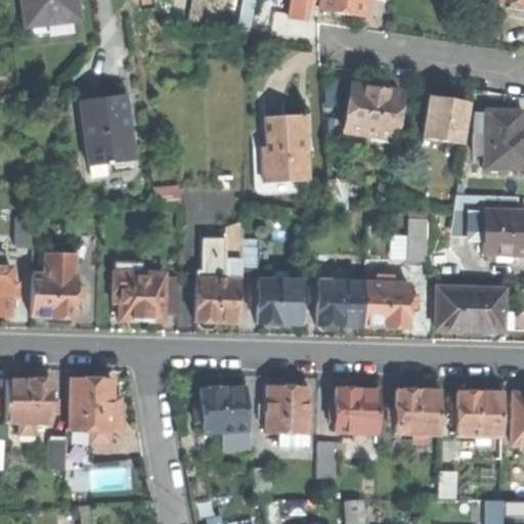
[(20,0),(25,28),(78,20),(75,0),(20,0)]
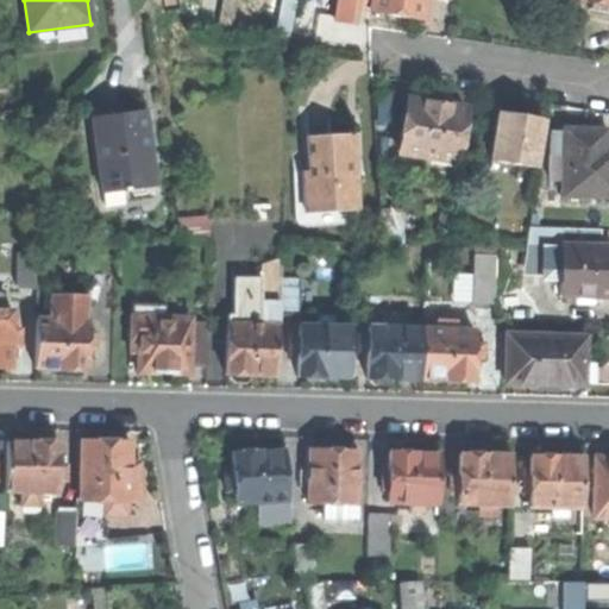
[(349,25),(351,8),(352,1),(346,0),(337,0),(334,23),(349,25)]
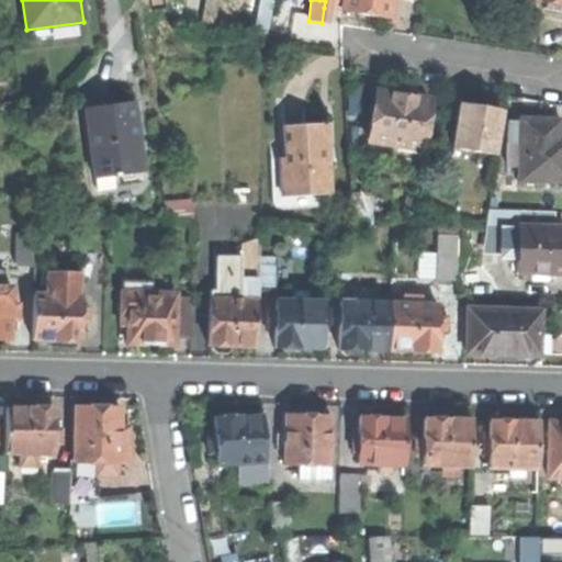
[(324,8),(340,10),(341,0),(325,0),(325,1),(324,8)]
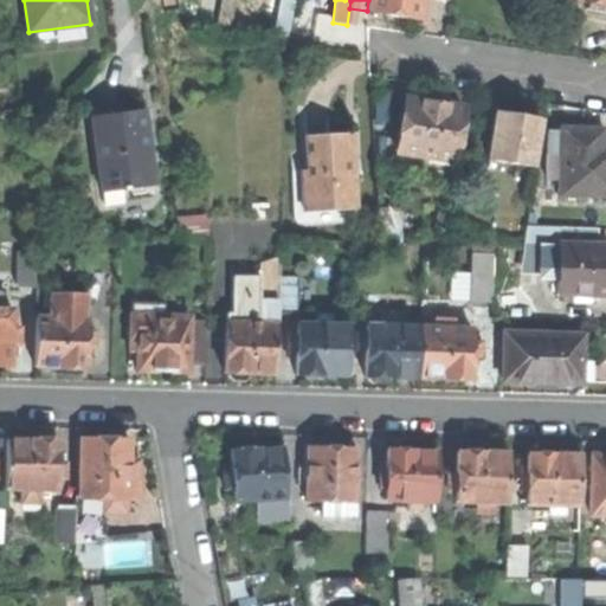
[(391,18),(419,21),(421,0),(368,0),(367,11),(367,14),(391,18)]
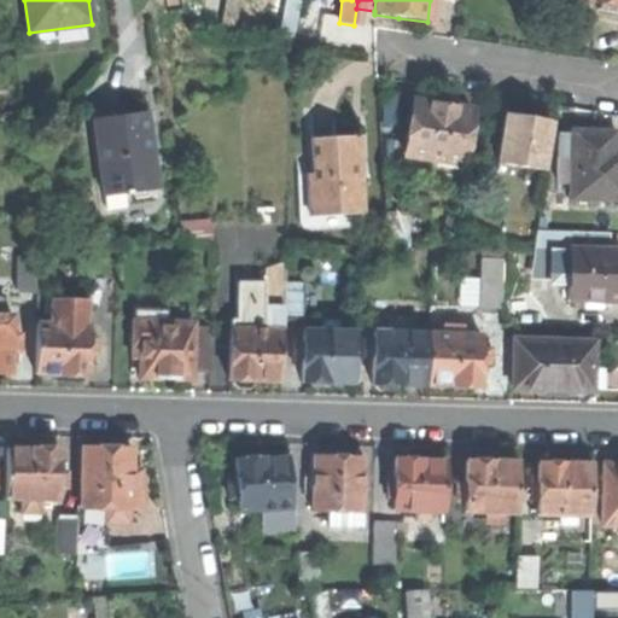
[(350,48),(354,25),(339,23),(336,46),(350,48)]
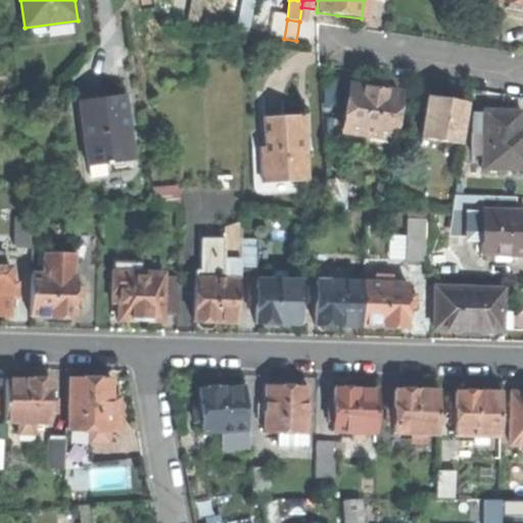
[(365,135),(391,139),(397,94),(375,90),(348,86),(342,132),(353,133),(365,135)]
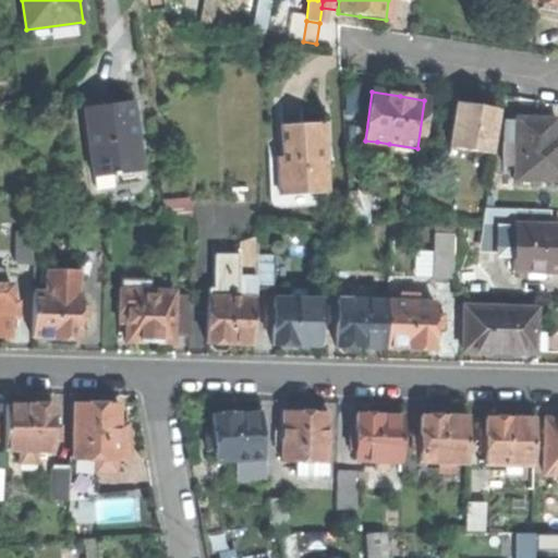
[(93,173),(141,167),(132,102),(106,106),(84,109),(93,173)]
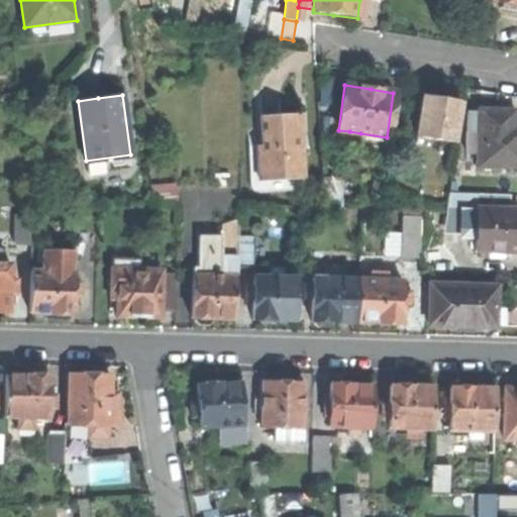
[(416,138),(453,143),(459,103),(439,100),(422,98),(416,138)]
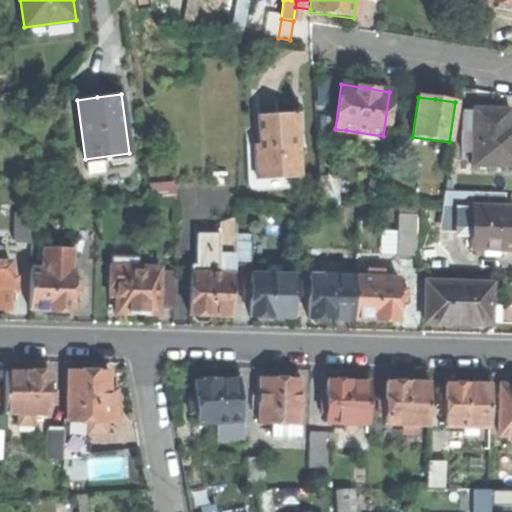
[(472,165),(511,165),(511,127),(507,128),(508,110),(473,109),(473,111),(473,132),(472,165)]
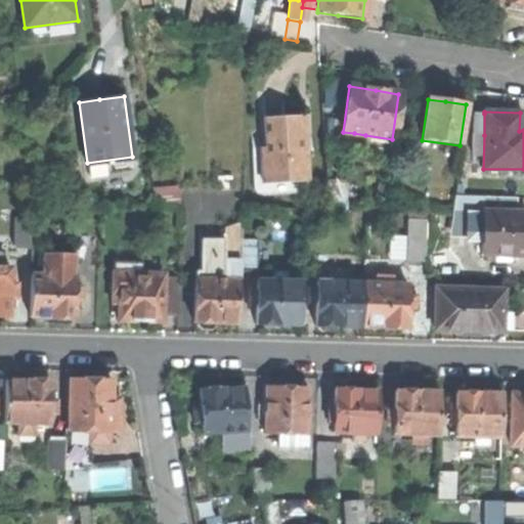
[(472,134),(484,135),(484,114),(472,114),(472,134)]
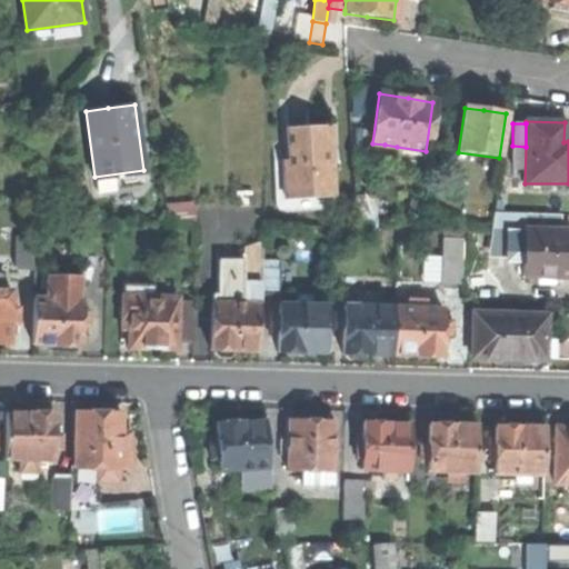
[(321,196),(333,196),(330,127),(307,128),(287,129),(288,160),(289,169),(283,169),(285,198),(321,196)]
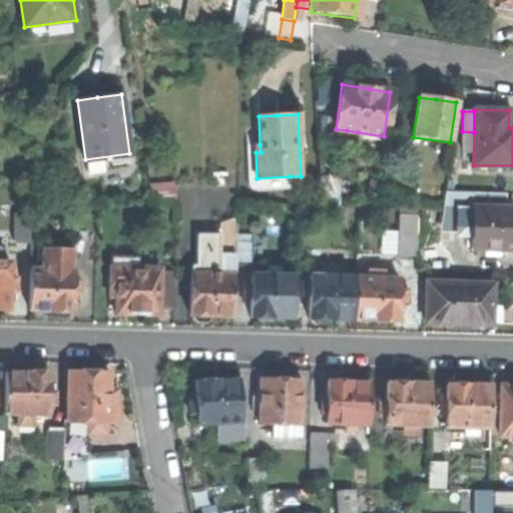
[(356,142),(358,132),(347,130),(345,141),(356,142)]
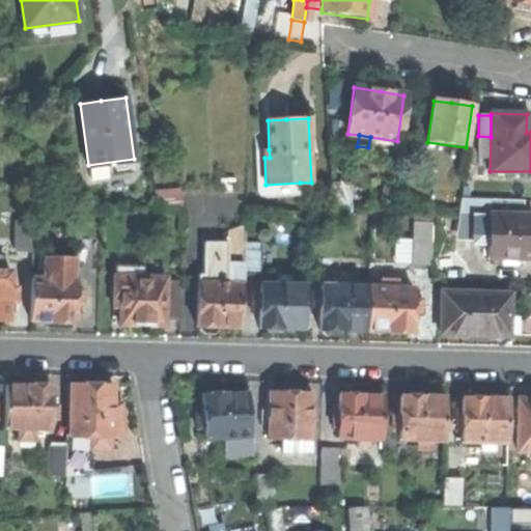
[(301,197),(300,183),(266,185),(264,158),(270,158),(269,149),(255,149),(257,194),(266,199),(301,197)]
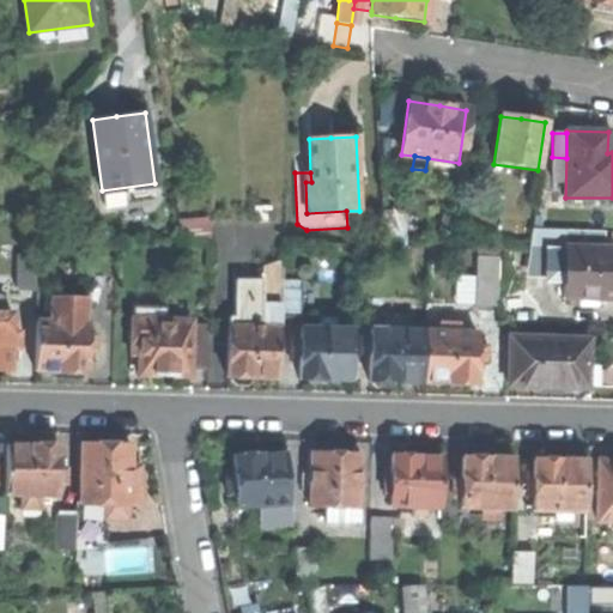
[(383,247),(405,247),(404,213),(383,214),(383,247)]
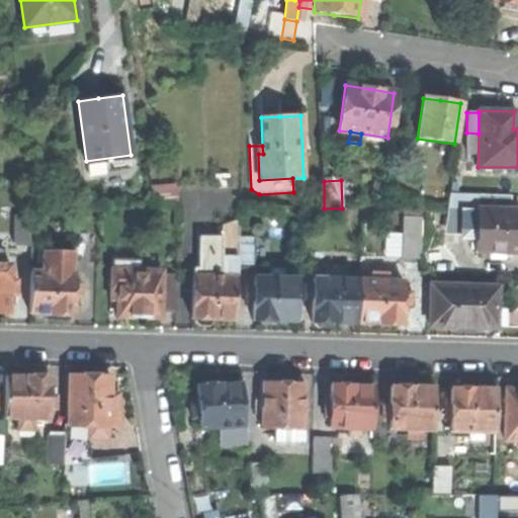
[(448,209),(464,209),(477,209),(477,194),(448,194),(448,209)]
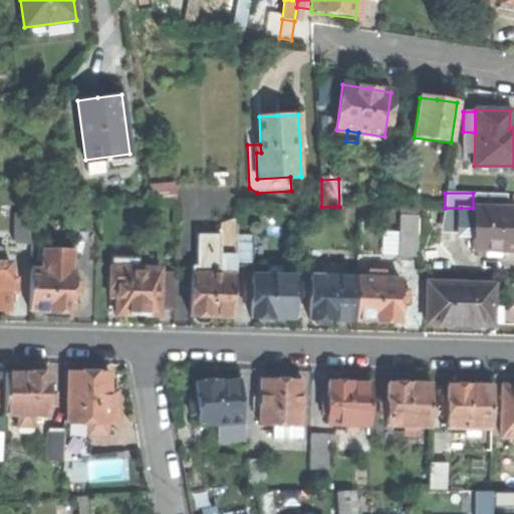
[(473,193),(473,208),(506,209),(506,193),(473,193)]
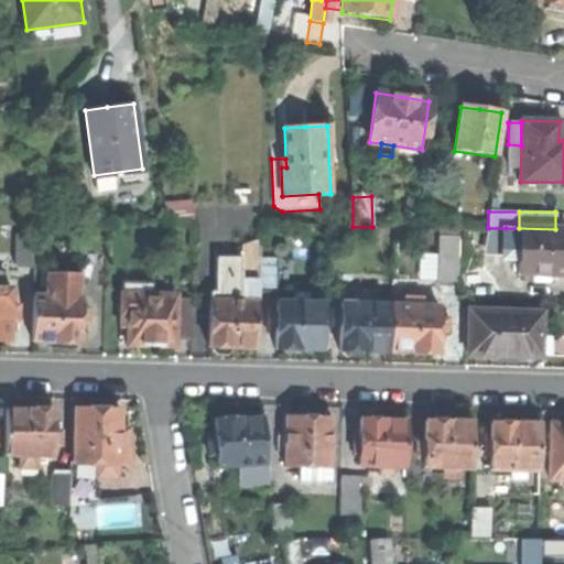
[(519,274),(563,274),(563,228),(555,229),(519,228),(506,228),(506,249),(519,249),(519,274)]
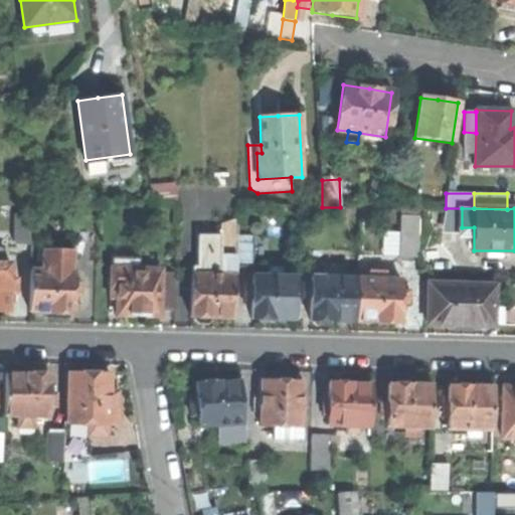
[(13,239),(31,240),(31,212),(13,212),(13,239)]
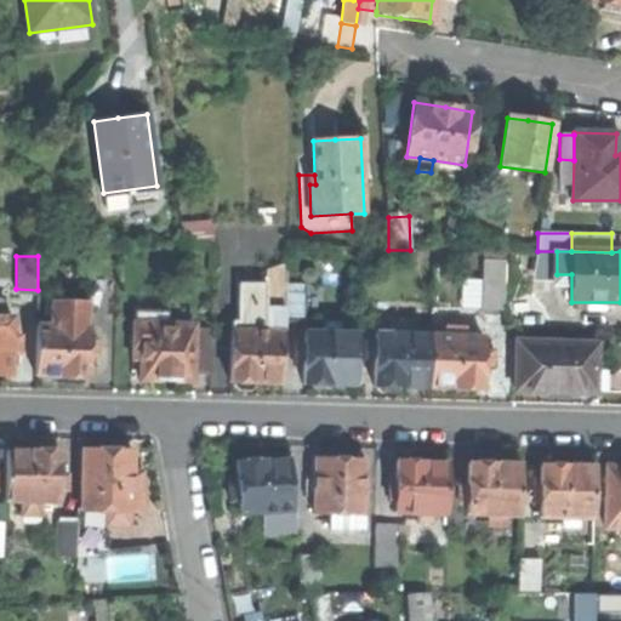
[(289,256),(288,294),(303,294),(303,256),(289,256)]
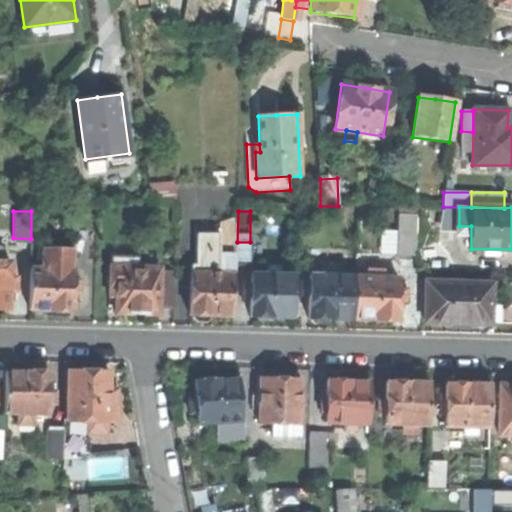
[(397,255),(415,255),(416,216),(398,216),(397,255)]
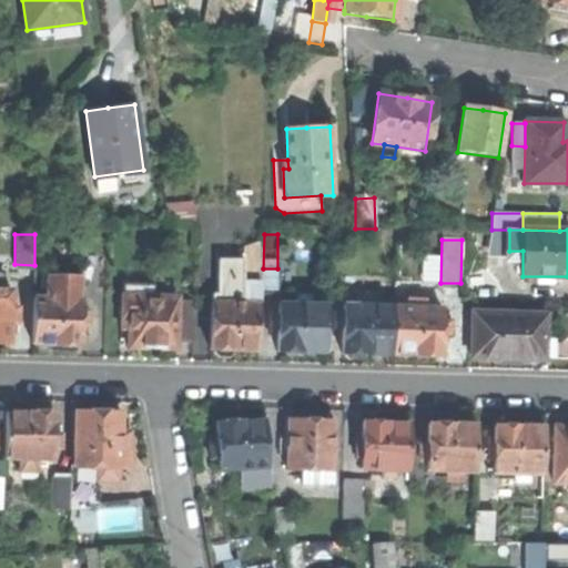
[(247,351),(260,351),(261,294),(261,269),(261,243),(243,249),(243,261),(224,261),(224,254),(216,254),(216,262),(219,262),(219,296),(211,296),(211,352),(213,352),(213,354),(217,358),(227,358),(233,354),(233,352),(237,352),(237,351),(247,351)]
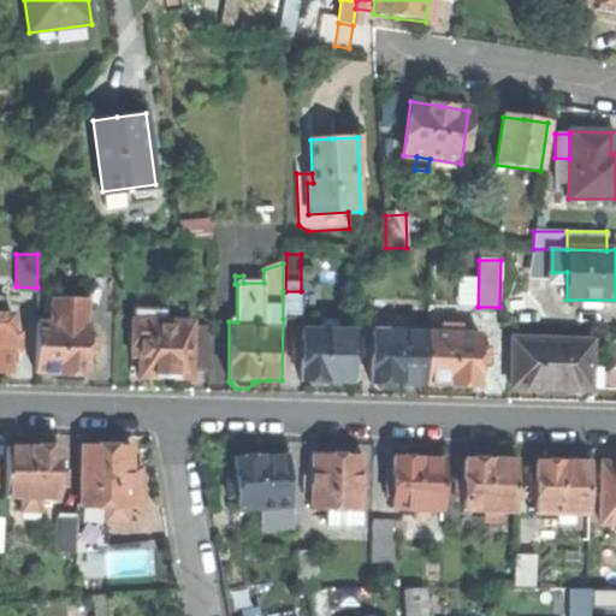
[(37,289),(36,321),(55,321),(57,309),(57,289),(37,289)]
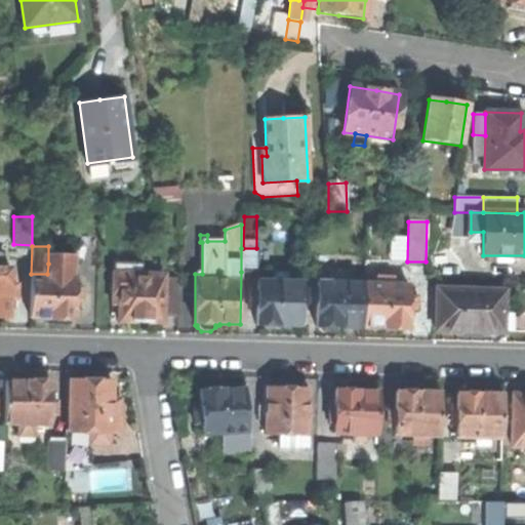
[(243,248),(241,248),(241,272),(256,272),(256,248),(243,248)]
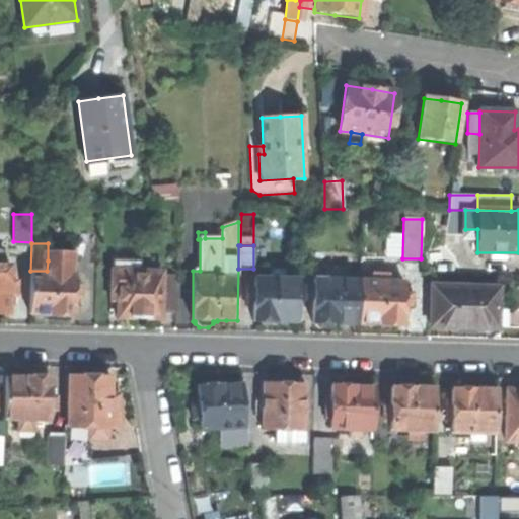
[(113,258),(113,270),(141,270),(141,260),(113,258)]
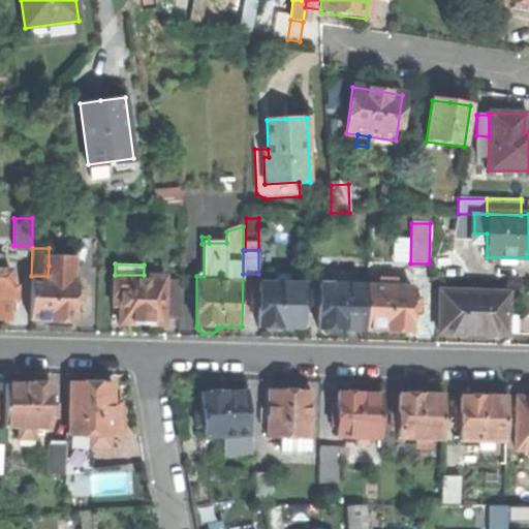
[(49,266),(48,276),(68,276),(68,266),(49,266)]
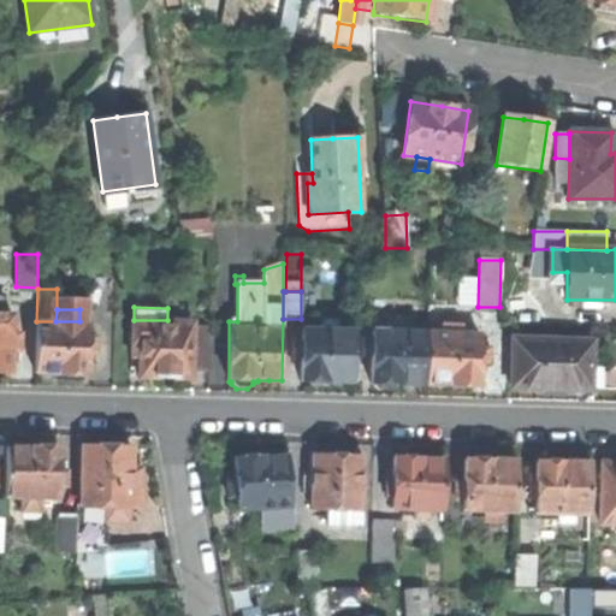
[(0,371),(11,372),(12,349),(22,349),(22,332),(12,332),(13,314),(3,313),(0,313),(0,371)]
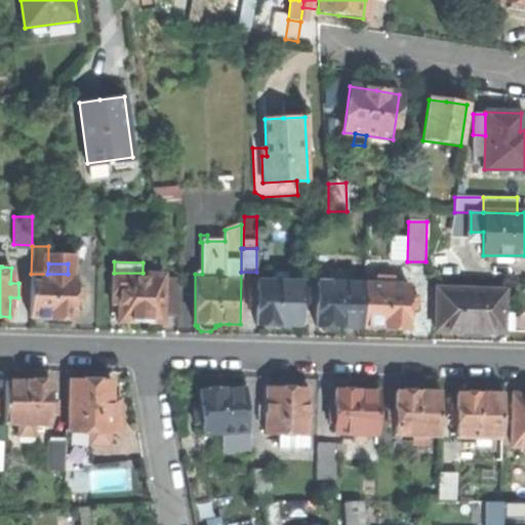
[(330,282),(330,283),(353,284),(353,271),(330,271),(330,282)]
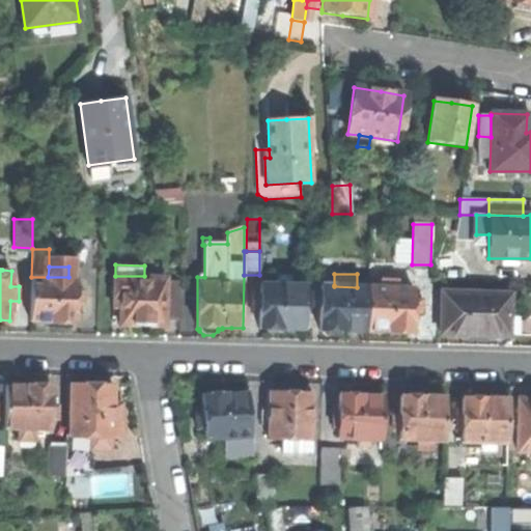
[(142,325),(165,325),(166,318),(166,280),(166,277),(144,276),(115,276),(114,306),(121,306),(121,324),(142,325)]
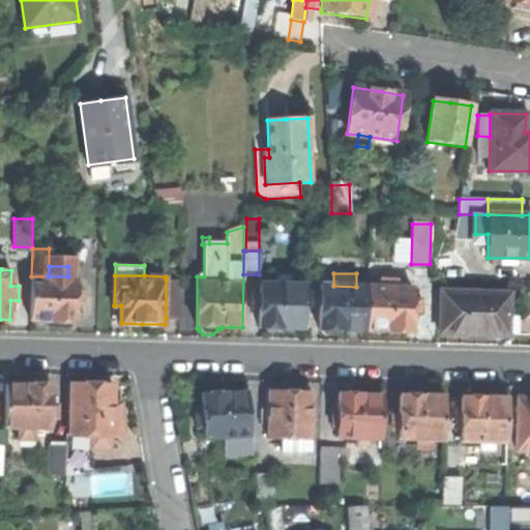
[(60,321),(75,322),(76,301),(84,302),(84,289),(77,289),(77,276),(68,276),(48,276),(31,276),(31,319),(53,320),(53,321),(60,321)]
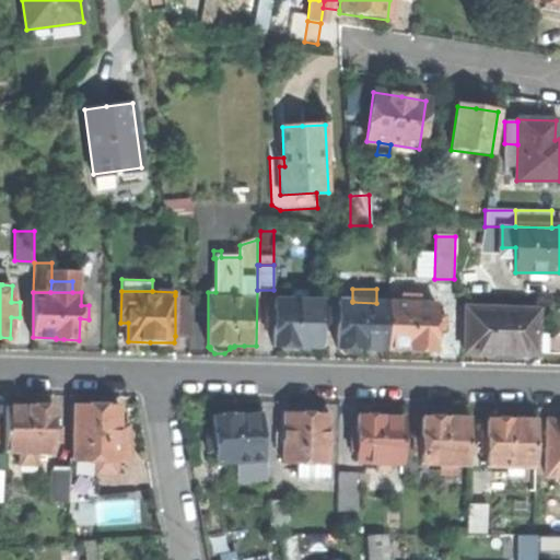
[(293,292),(293,302),(307,302),(307,292),(293,292)]
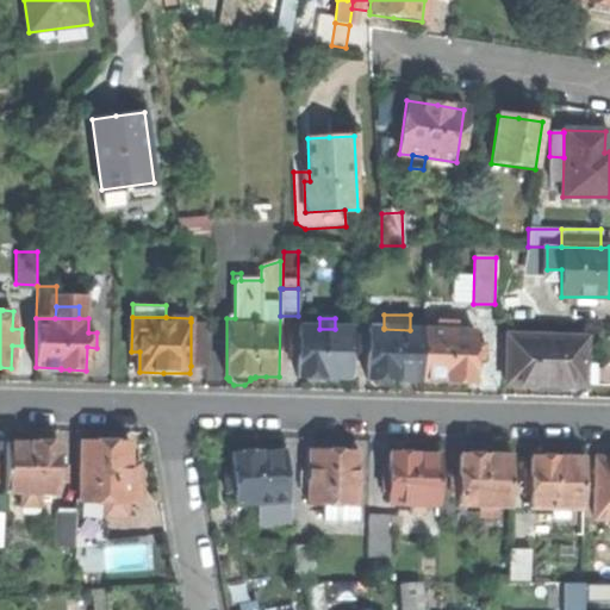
[(209,323),(191,322),(191,366),(207,366),(209,323)]
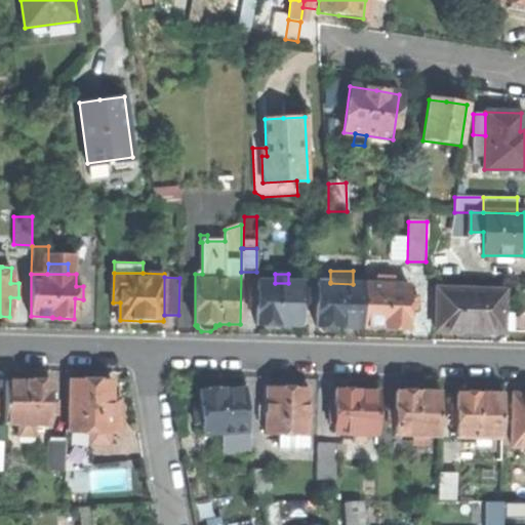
[(278,326),(301,326),(301,283),(288,283),(275,283),(257,282),(257,293),(249,292),(249,306),(256,306),(256,325),(278,326)]
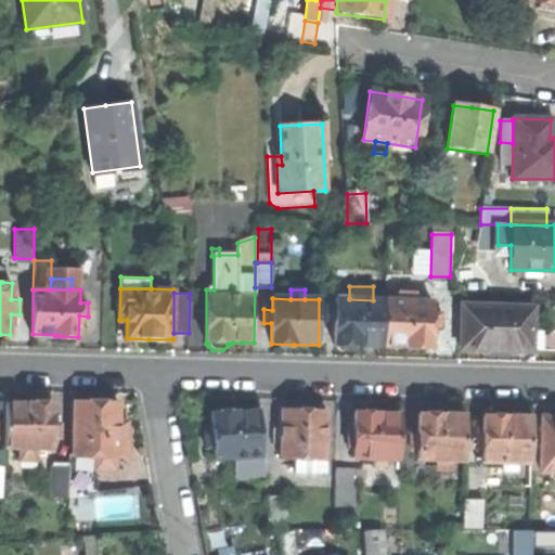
[(364,348),(384,348),(385,300),(373,300),(349,299),(349,298),(335,298),(335,306),(327,306),(327,320),(334,320),(334,347),(337,347),(341,352),(352,352),(357,348),(364,348)]
